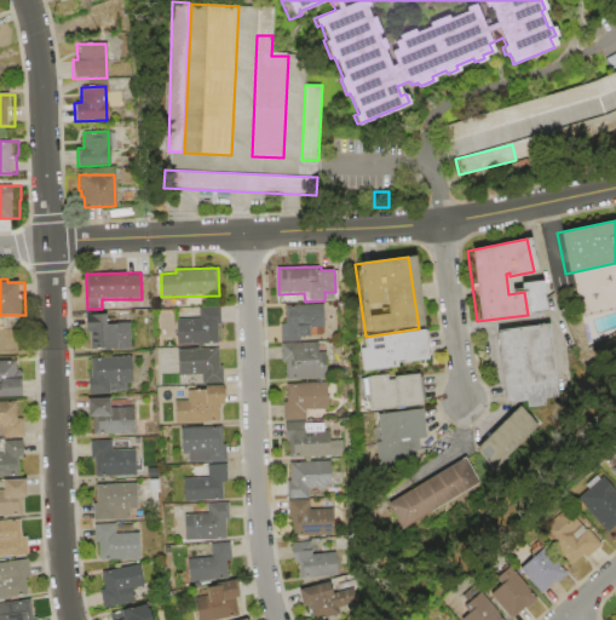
[(527,283),(543,281),(546,309),(529,311),(527,283)]
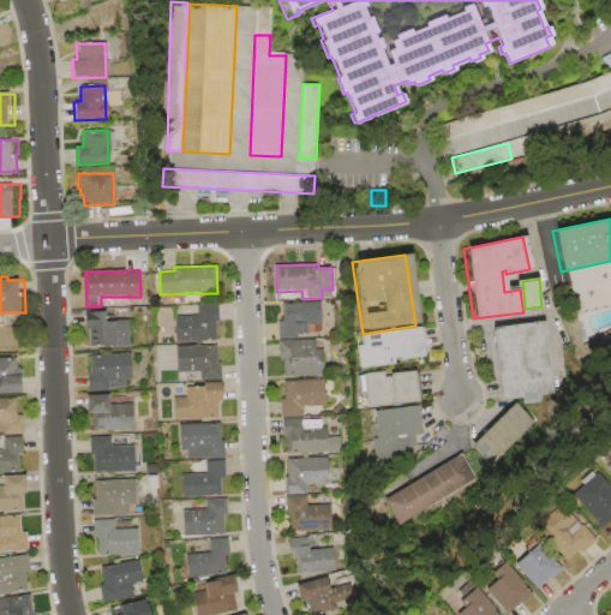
[(281,339),(281,322),(285,322),(283,304),(322,303),(323,324),(309,324),(309,334),(300,334),(300,339),(281,339)]
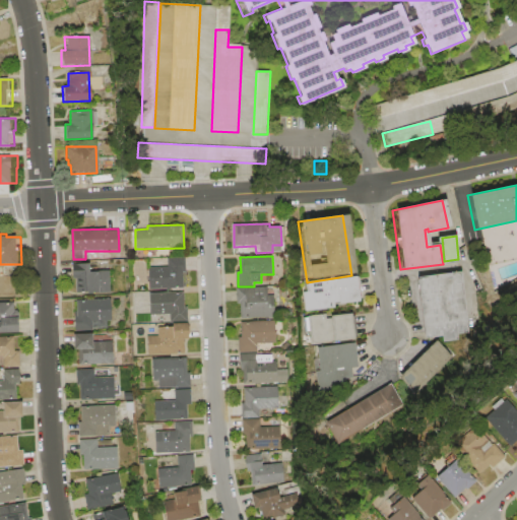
[(185,259),(185,273),(183,273),(184,288),(150,289),(149,267),(168,267),(168,260),(185,259)]
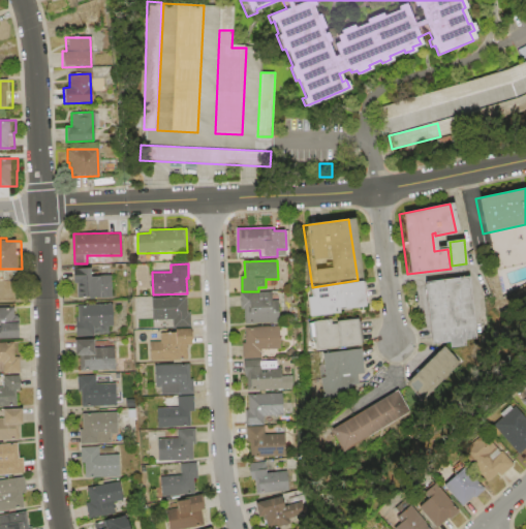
[(111,297),(79,298),(78,269),(96,269),(97,276),(111,276),(111,297)]
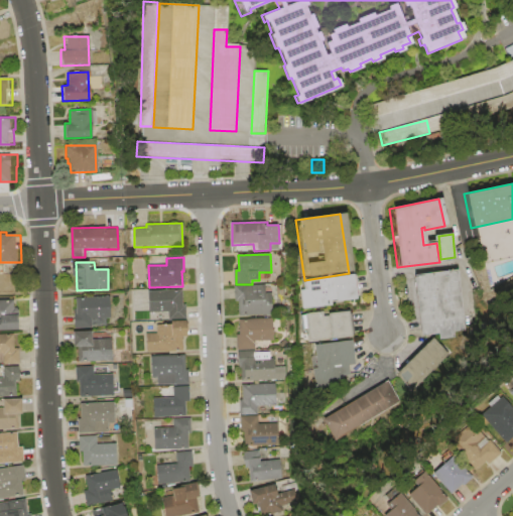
[(458,269),(467,333),(457,335),(457,338),(440,340),(440,337),(422,340),(413,275),(458,269)]
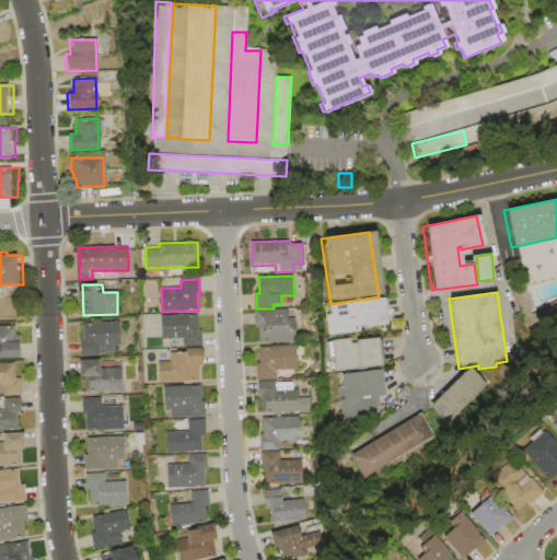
[(383,300),(385,328),(351,330),(352,334),(327,336),(326,315),(337,314),(336,303),(383,300)]
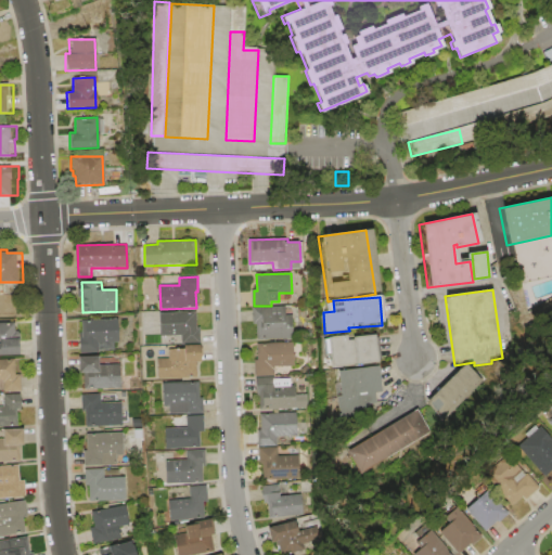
[(291,339),(257,340),(257,323),(254,323),(254,308),(290,307),(290,315),(293,315),(294,328),(291,328),(291,339)]
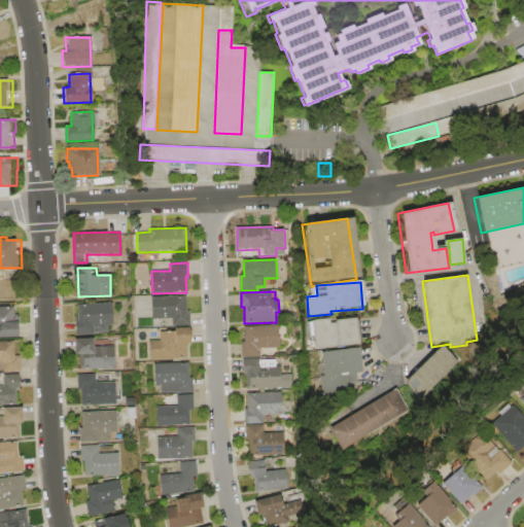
[(186,296),(186,311),(189,311),(189,323),(171,323),(171,318),(153,318),(153,296),(186,296)]
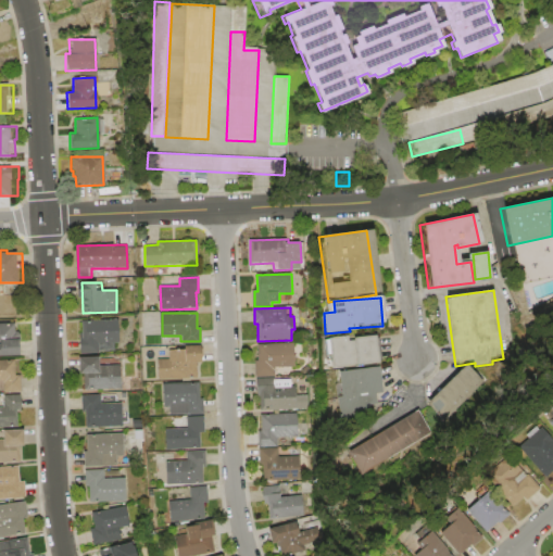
[(82,350),(80,320),(118,319),(120,342),(98,342),(99,350),(82,350)]
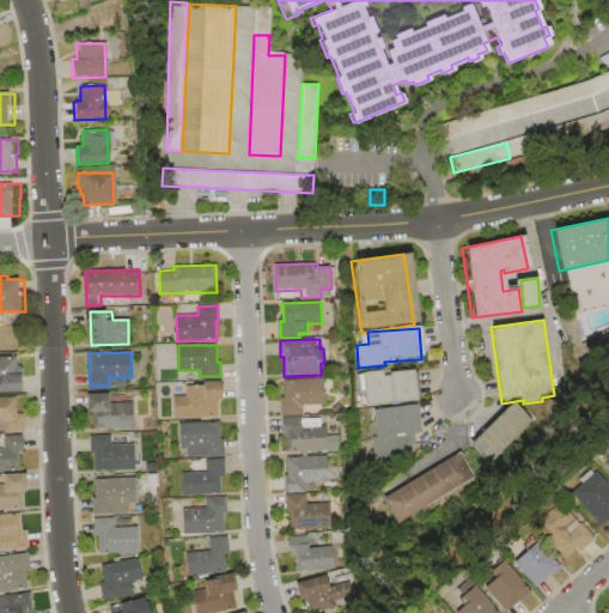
[(29,392),(1,393),(1,382),(0,382),(0,357),(20,357),(20,365),(24,365),(24,374),(29,374),(29,392)]
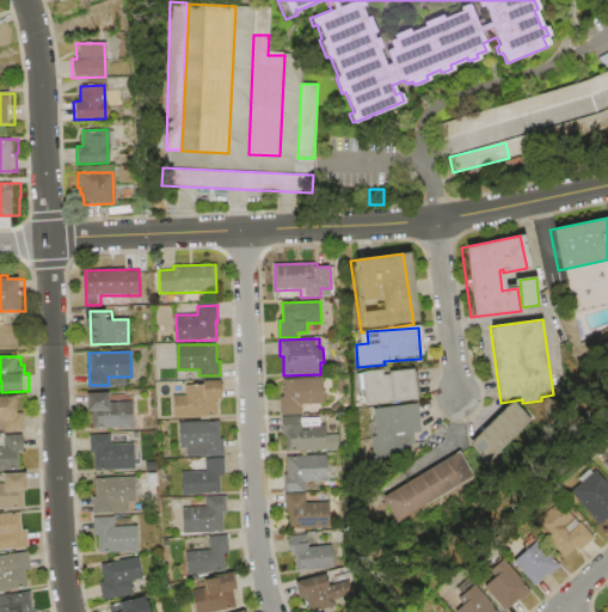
[(416,401),(363,407),(358,372),(382,369),(382,373),(412,371),(416,401)]
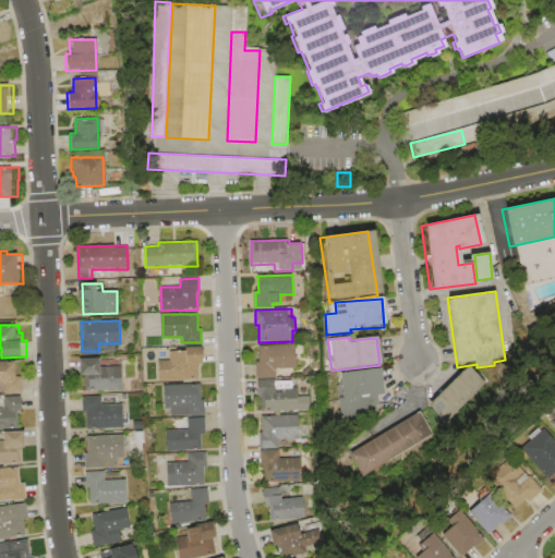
[(277,378),(257,379),(256,363),(260,362),(260,346),(297,344),(298,367),(277,368),(277,378)]
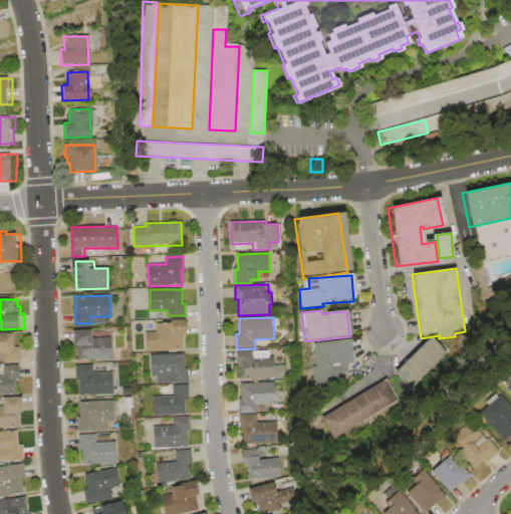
[(183,320),(184,335),(181,335),(181,350),(147,351),(147,332),(157,332),(157,323),(169,322),(169,320),(183,320)]
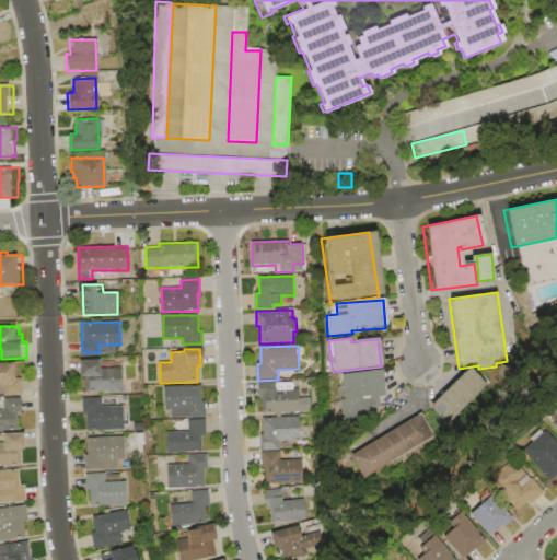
[(123,392),(85,392),(85,377),(79,377),(78,361),(100,360),(100,369),(122,369),(123,392)]
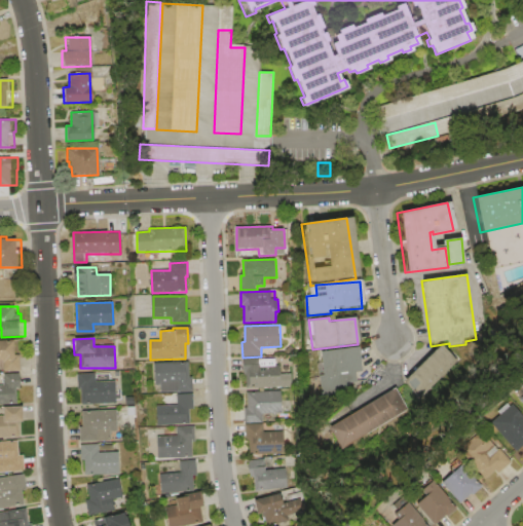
[(24,371),(6,371),(6,366),(0,366),(0,341),(19,341),(19,355),(24,355),(24,371)]
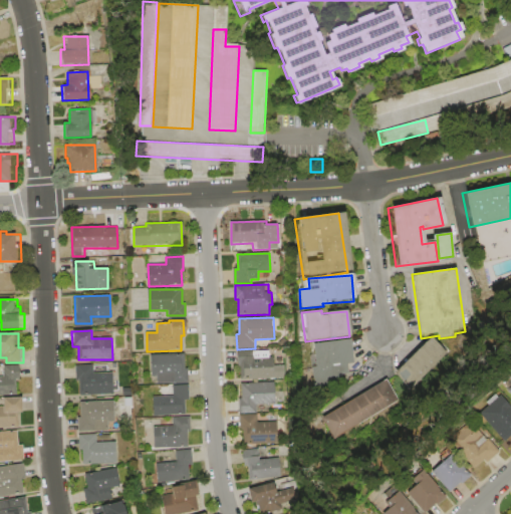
[(412,390),(450,352),(433,335),(396,372),(412,390)]
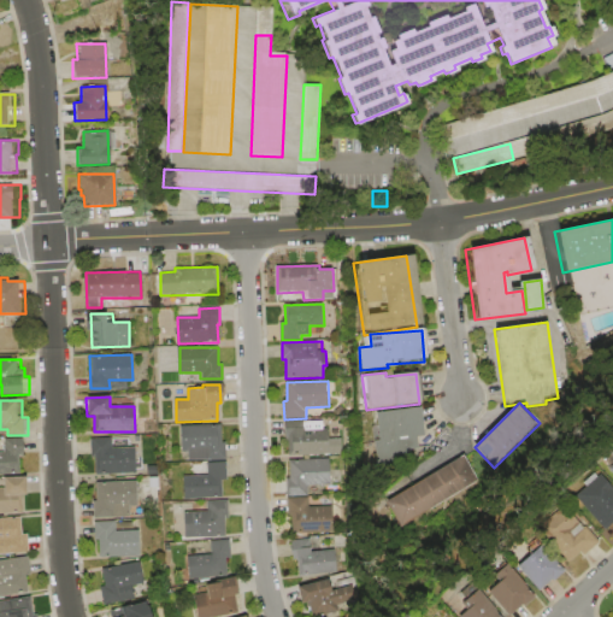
[(422,407),(425,439),(419,439),(419,447),(373,452),(372,441),(379,440),(377,412),(422,407)]
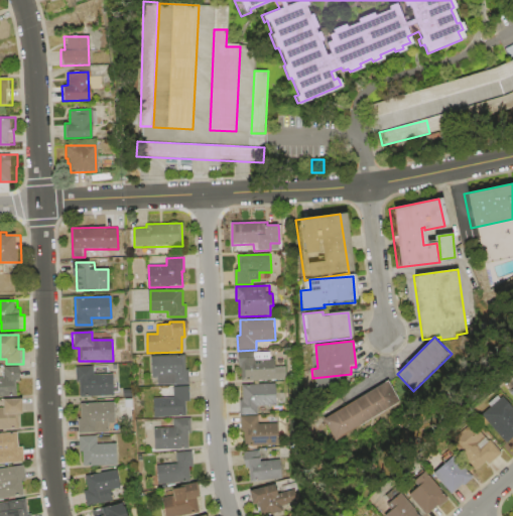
[(243,381),(242,360),(255,360),(255,353),(271,352),(271,359),(274,359),(275,380),(243,381)]
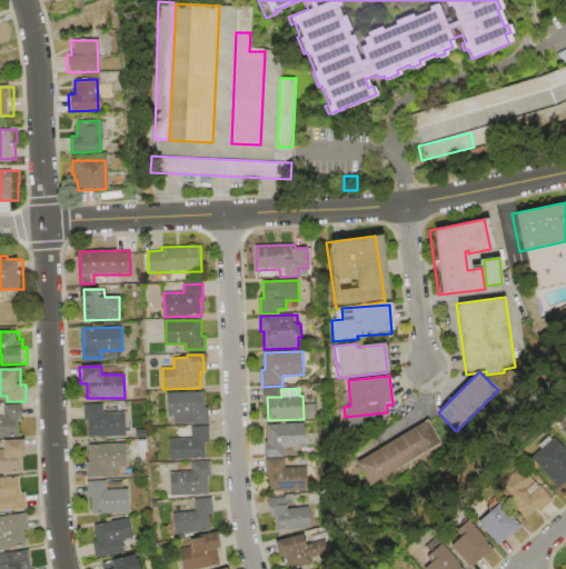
[(204,391),(204,407),(209,407),(209,423),(175,423),(175,415),(169,415),(168,392),(204,391)]
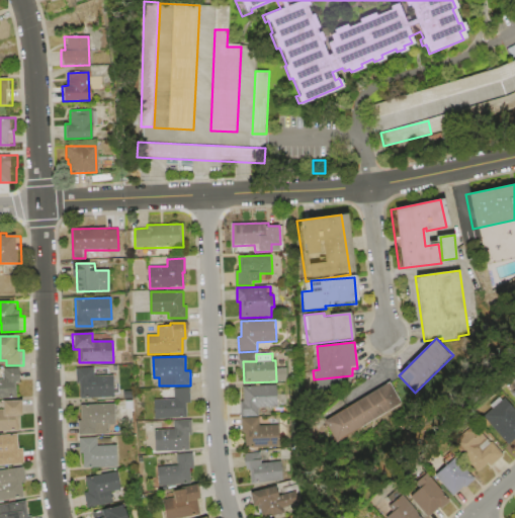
[(0,400),(0,379),(7,379),(6,368),(24,368),(24,381),(20,381),(20,396),(7,396),(7,400),(0,400)]
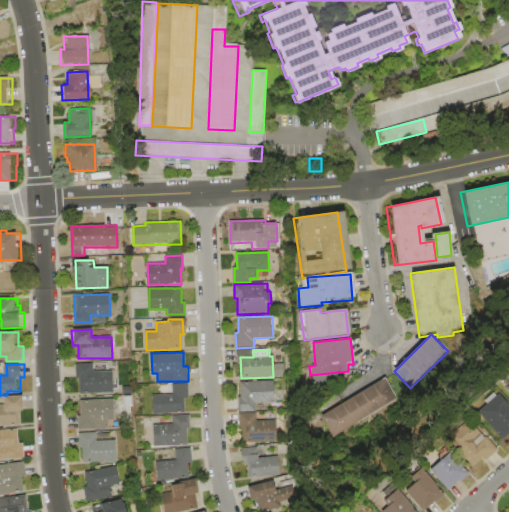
[(80,394),(80,379),(76,379),(76,364),(93,364),(93,372),(112,371),(112,393),(80,394)]
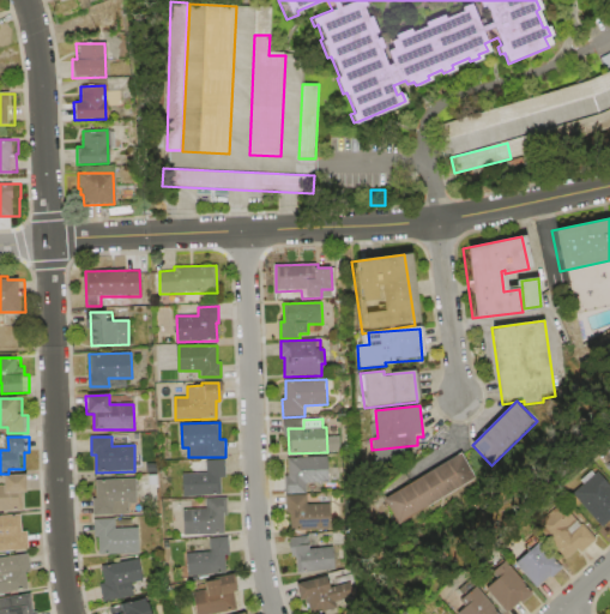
[(287,493),(287,477),(288,477),(288,458),(330,456),(331,482),(308,483),(308,493),(287,493)]
